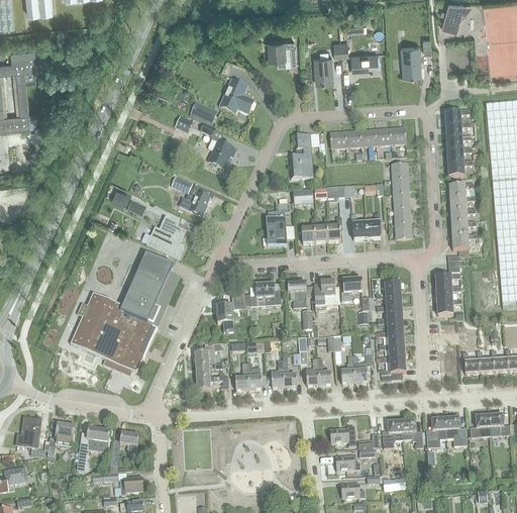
[(0,0),(0,26),(14,25),(11,0),(26,0),(27,12),(53,10),(52,0),(0,0)]
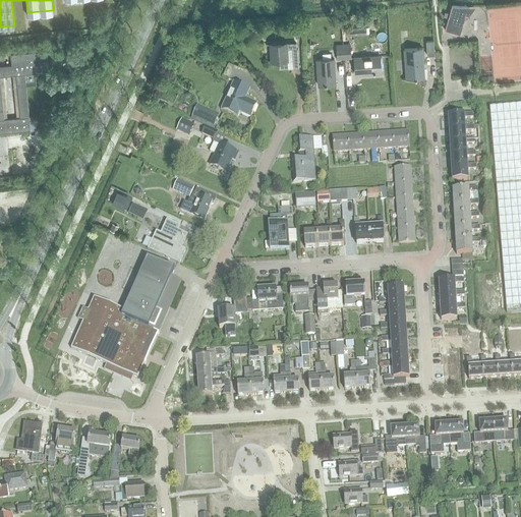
[(475,3),(452,2),(451,6),(445,26),(459,31),(465,10),(468,11),(475,3)]
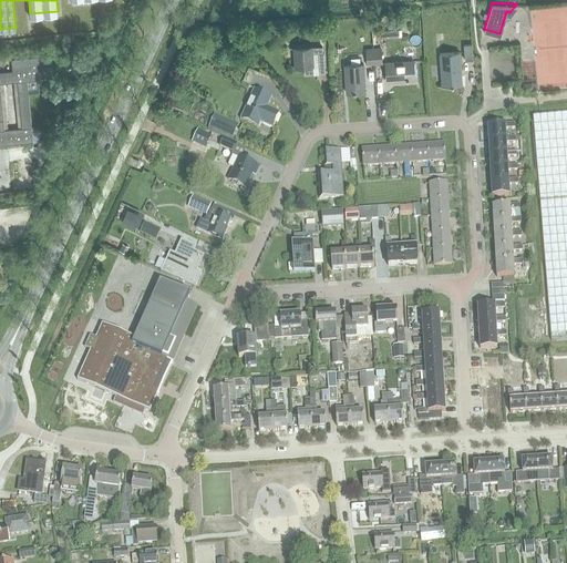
[(342,24),(364,23),(364,16),(342,17),(342,24)]
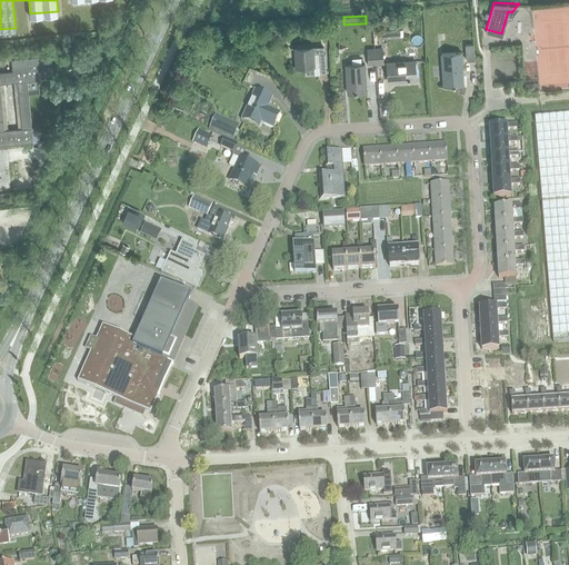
[(402,33),(402,21),(377,23),(378,35),(402,33)]
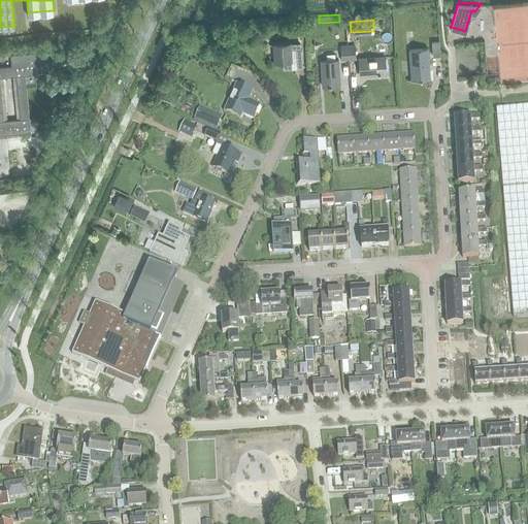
[(231,35),(237,32),(233,25),(228,28),(231,35)]
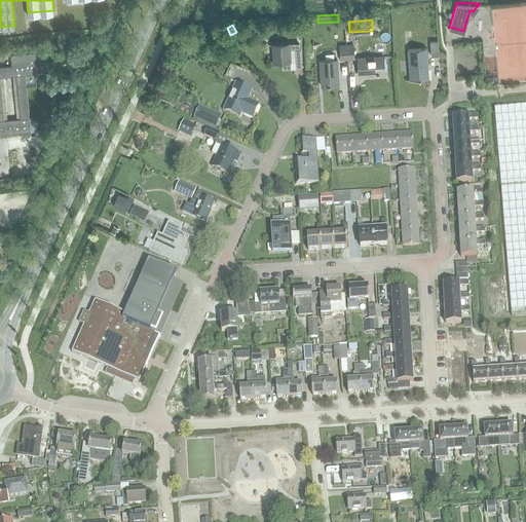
[(438,52),(437,38),(429,38),(430,52),(438,52)]
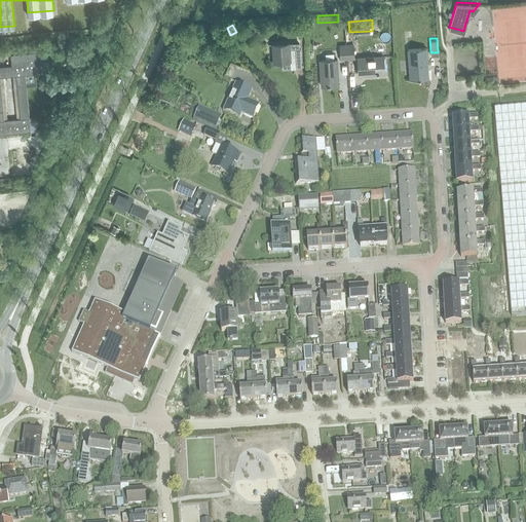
[(299,45),(299,39),(272,41),(273,60),(282,59),(282,65),(290,65),(290,58),(291,58),(290,46),(294,46),(296,64),(301,64),(300,45),(299,45)]
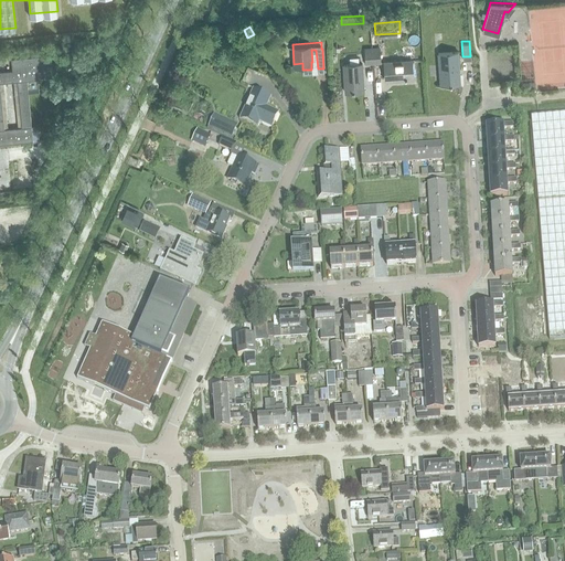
[(380,43),(371,44),(372,61),(381,60),(380,43)]
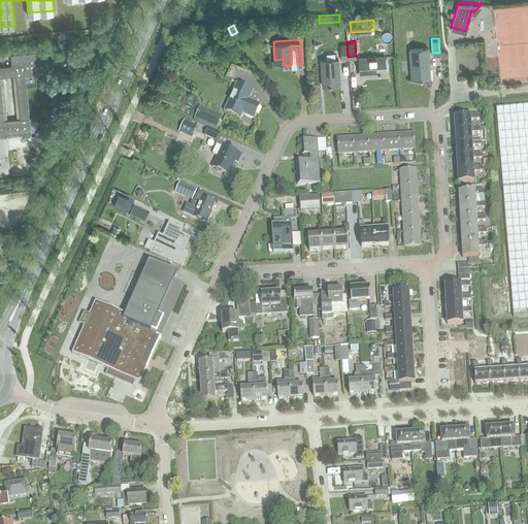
[(430,75),(427,44),(409,45),(411,76),(430,75)]
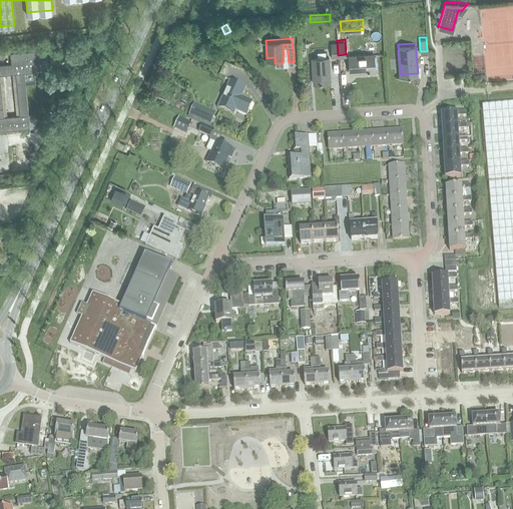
[(0,127),(29,125),(28,112),(28,111),(24,70),(43,68),(40,47),(10,50),(11,61),(0,61),(0,127)]
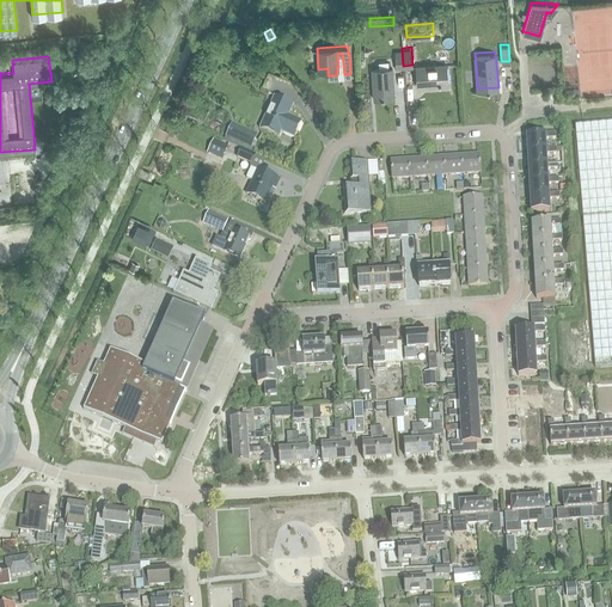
[(447,83),(446,61),(416,63),(417,84),(447,83)]
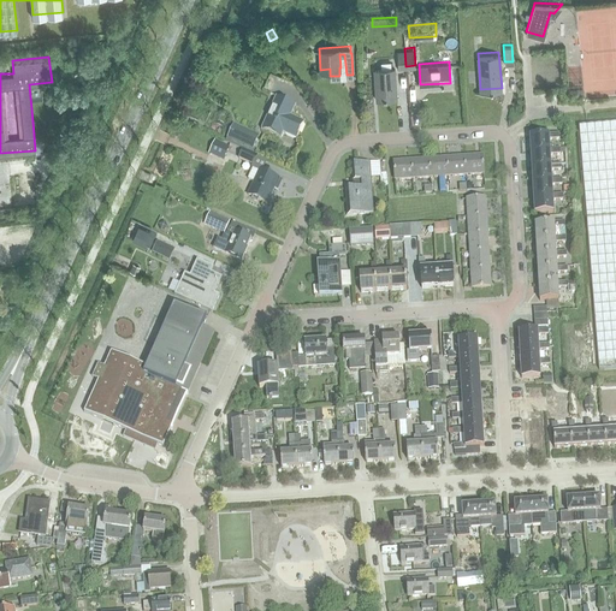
[(395,96),(394,66),(373,67),(375,98),(395,96)]
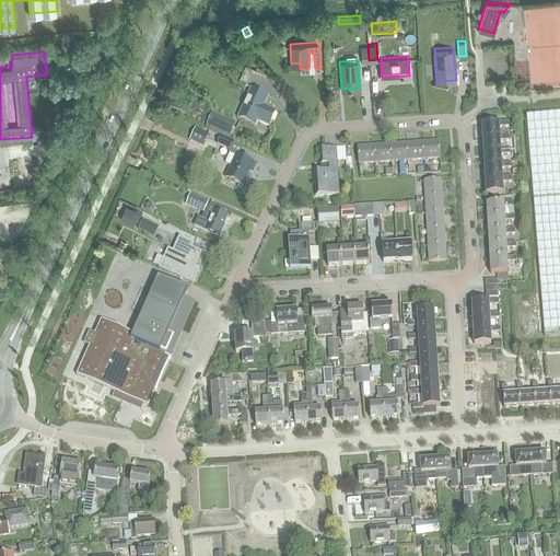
[(268,92),(251,84),(236,114),(255,122),(256,118),(268,124),(276,107),(264,102),(268,92)]
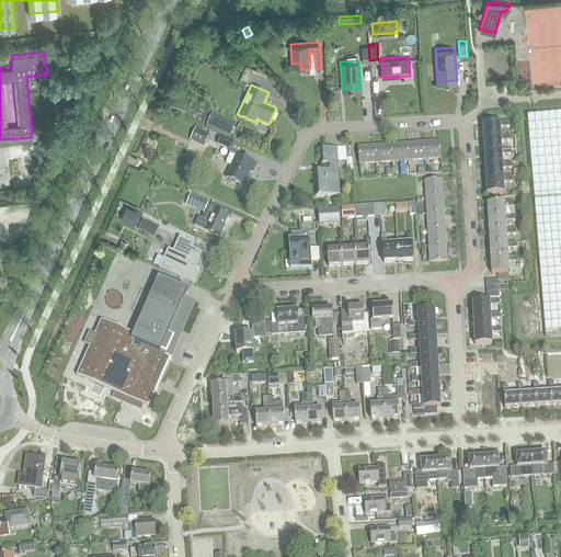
[(533,190),(560,186),(560,108),(526,112),(533,190)]
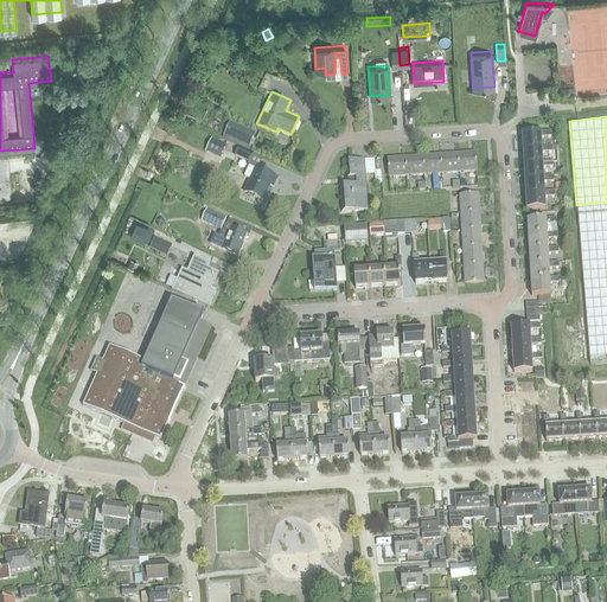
[(255,129),(229,117),(223,132),(249,143),(255,129)]
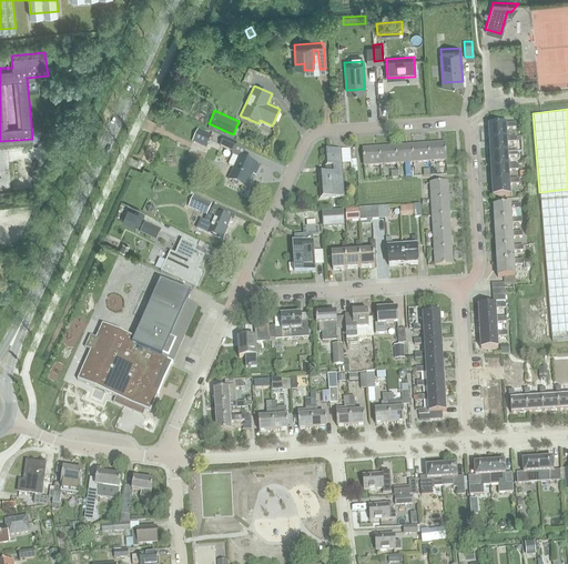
[(488,122),(489,137),(506,136),(506,133),(506,126),(515,124),(515,119),(505,120),(504,116),(499,116),(499,121),(488,122)]
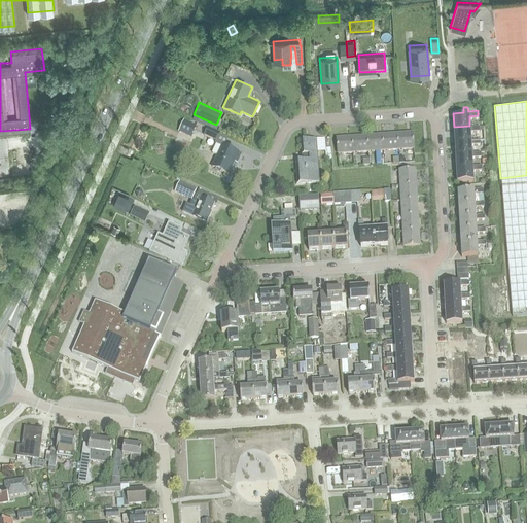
[(196,123),(184,116),(178,128),(190,134),(196,123)]
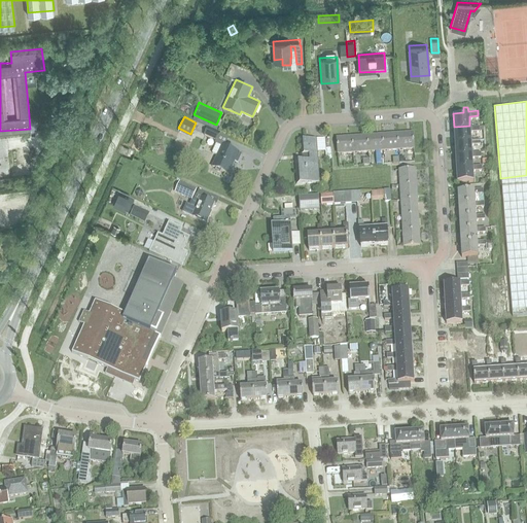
[(220,130),(207,124),(203,132),(216,138),(220,130)]
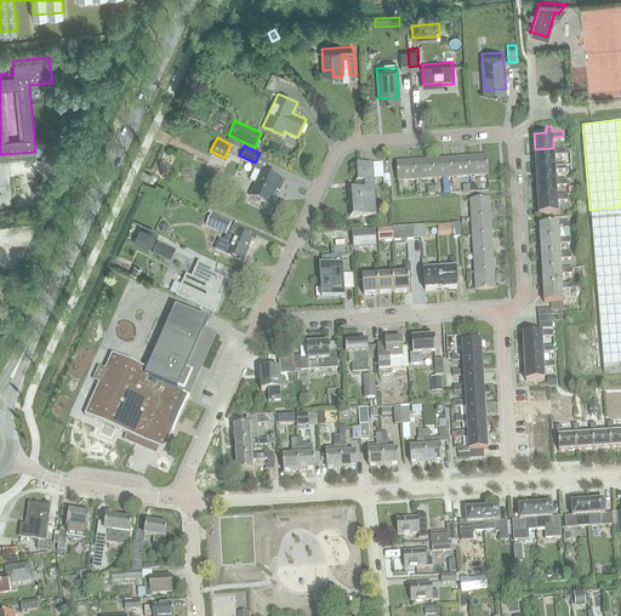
[(553,148),(535,149),(535,164),(554,163),(554,161),(554,152),(564,152),(564,146),(553,146),(553,148)]
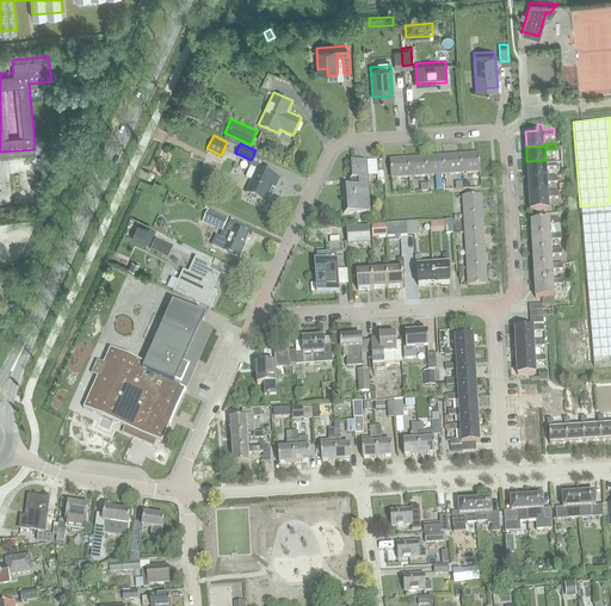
[(460,150),(461,169),(479,168),(477,149),(460,150)]
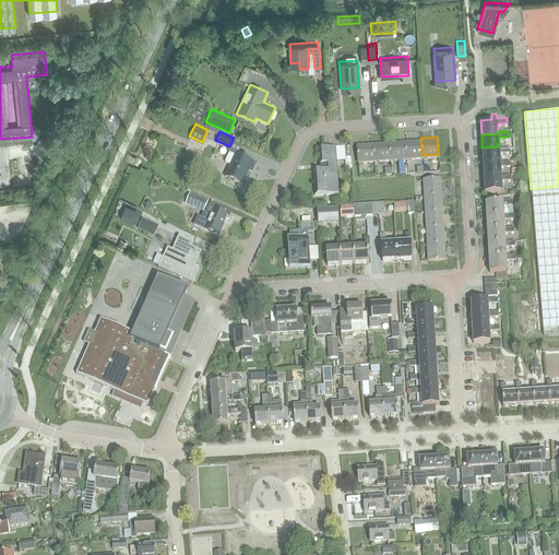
[(420,138),(404,139),(406,156),(421,155),(420,138)]
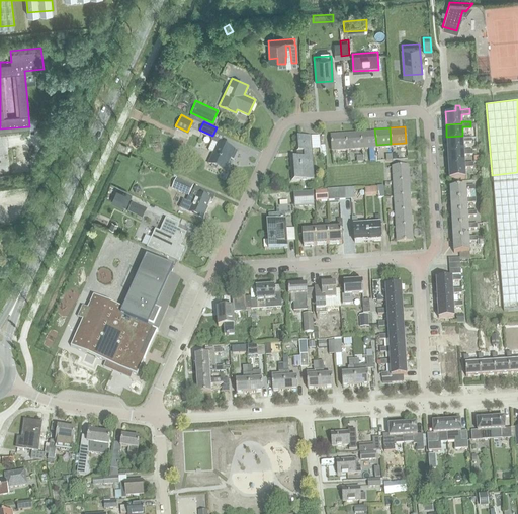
[(376,145),(374,129),(360,130),(361,146),(376,145)]
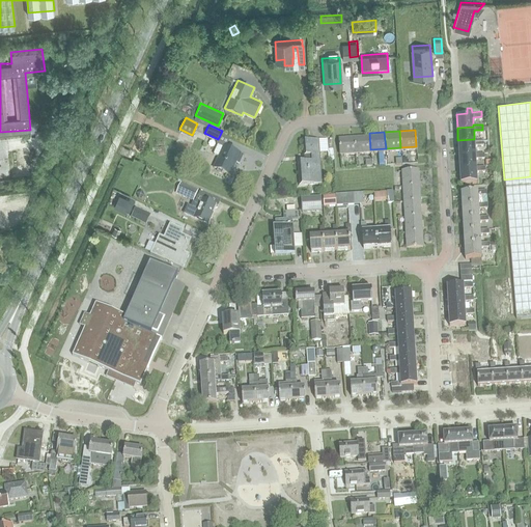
[(369,133),(354,134),(355,150),(370,149),(369,133)]
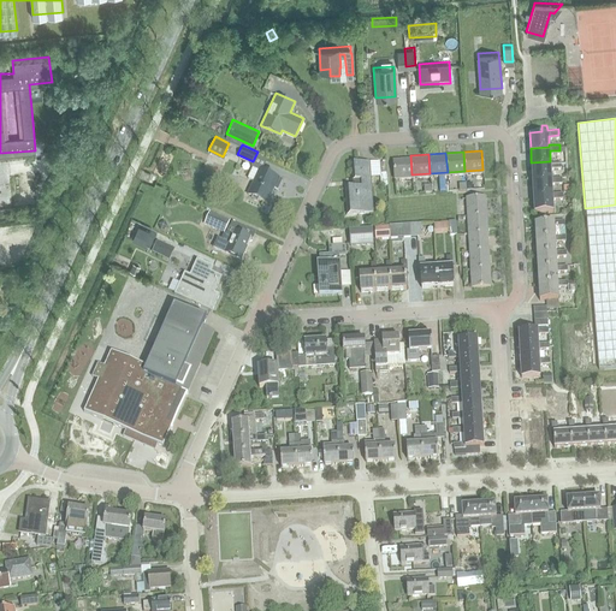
[(412,175),(410,155),(392,156),(394,176),(412,175)]
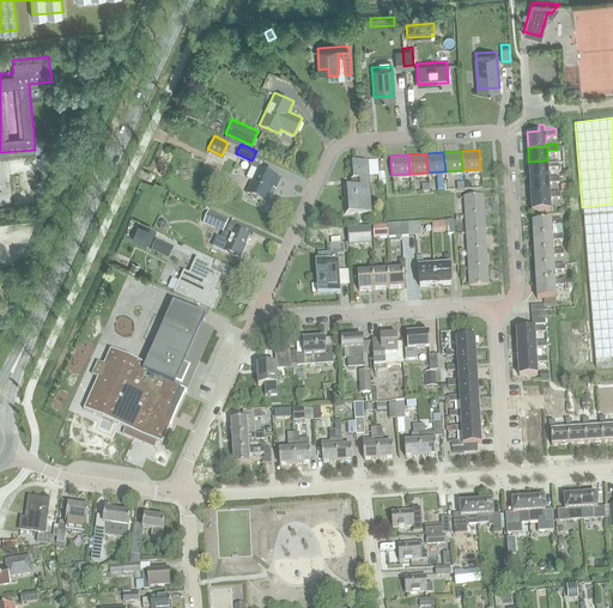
[(370,208),(366,158),(350,159),(351,176),(349,176),(350,183),(344,183),(346,210),(370,208)]
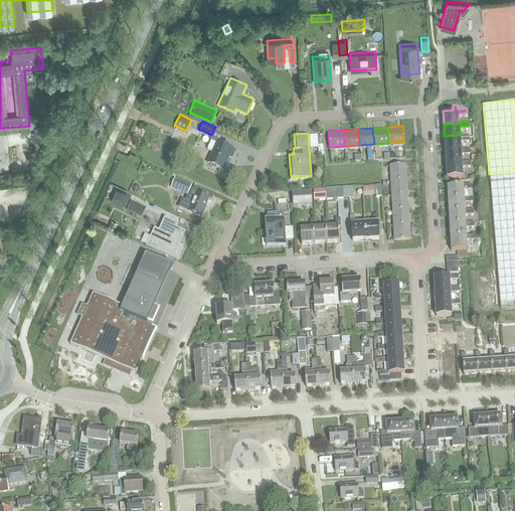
[(460,135),(444,136),(445,149),(461,148),(461,146),(460,139),(469,138),(469,133),(460,134),(460,135)]
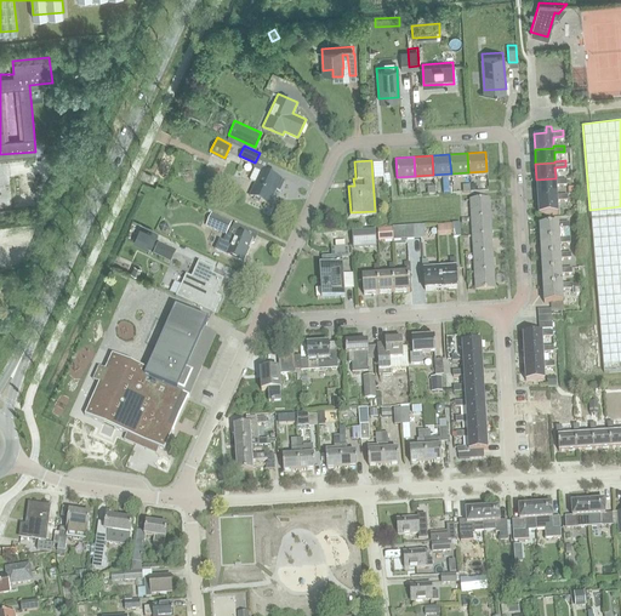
[(268,201),(279,176),(261,167),(255,165),(250,176),(256,178),(250,193),(268,201)]
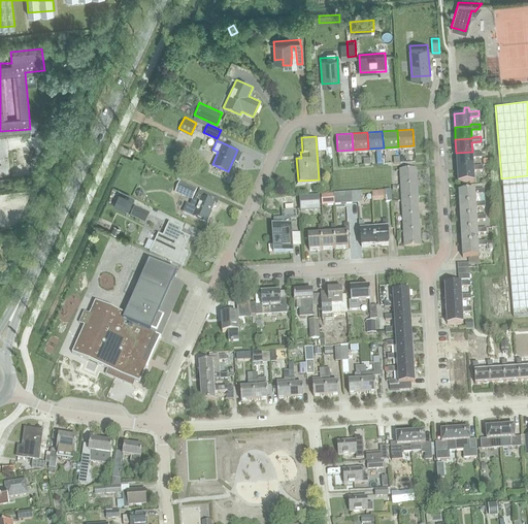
[(472,152),(456,153),(457,166),(473,165),(473,163),(472,155),(482,155),(481,150),(472,150),(472,152)]
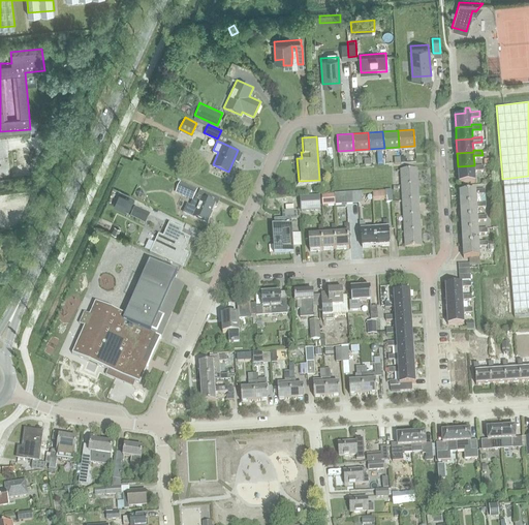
[(474,165),(458,166),(459,179),(474,179),(474,168),(483,167),(483,163),(474,163),(474,165)]
